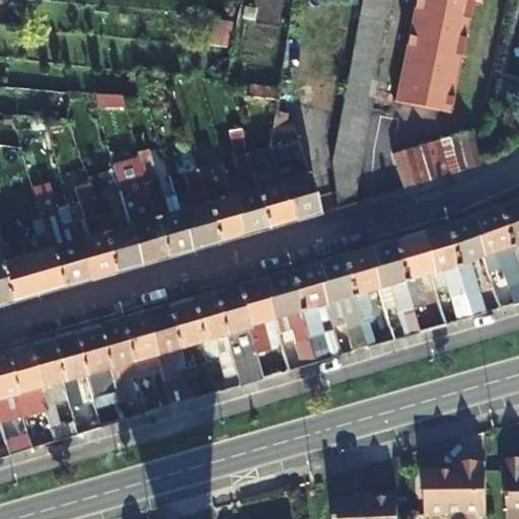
[(388,0),(361,0),(361,3),(364,4),(387,8),(388,0)]
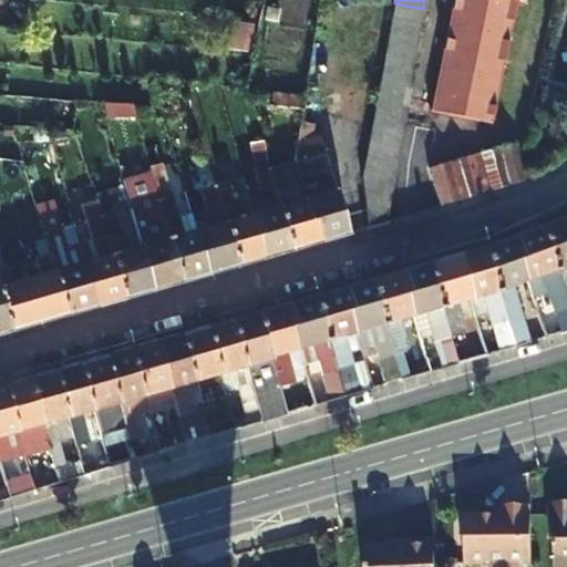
[(525,0),(455,0),(432,110),(492,123),(517,1),(525,2),(525,0)]
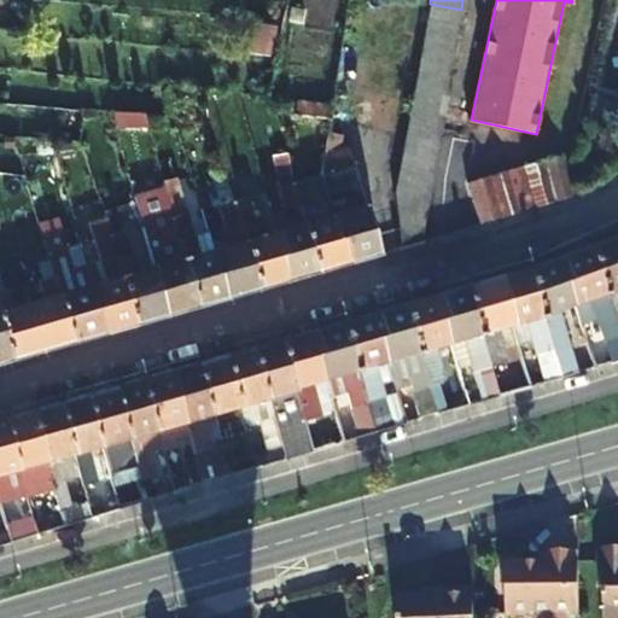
[(459,27),(461,10),(433,5),(430,4),(426,22),(430,22),(459,27)]
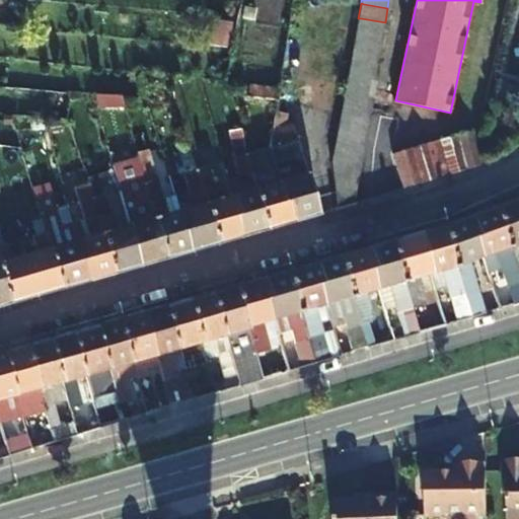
[(358,18),(356,30),(359,31),(383,35),(385,22),(361,18),(358,18)]
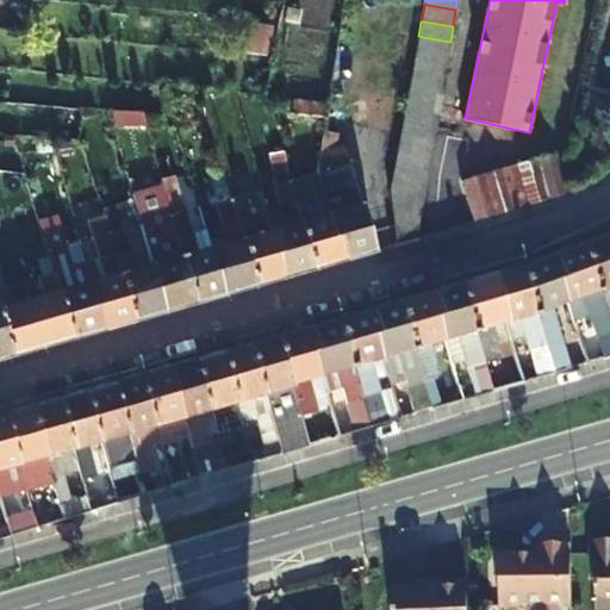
[(241,53),(268,56),(271,26),(244,24),(241,53)]
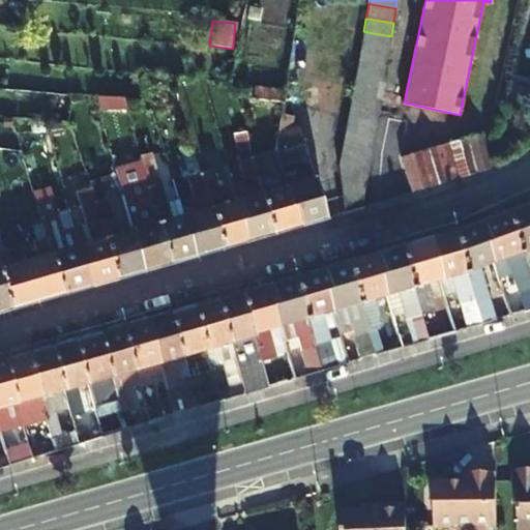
[(366,32),(363,31),(361,46),(364,46),(388,51),(391,36),(366,32)]
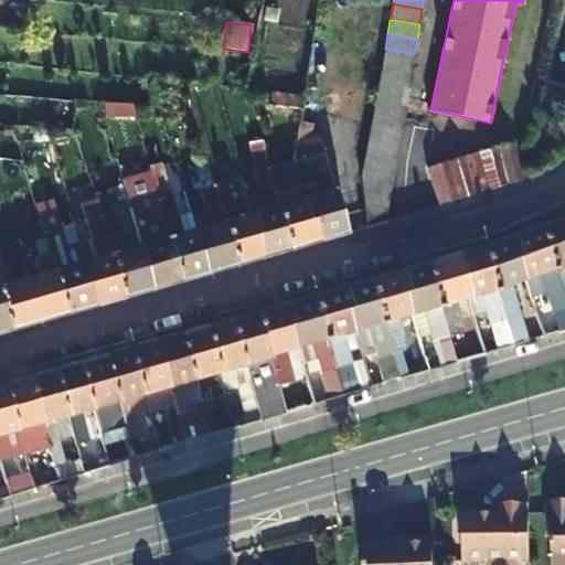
[(385,49),(382,64),(385,64),(412,68),(414,54),(388,49),(385,49)]
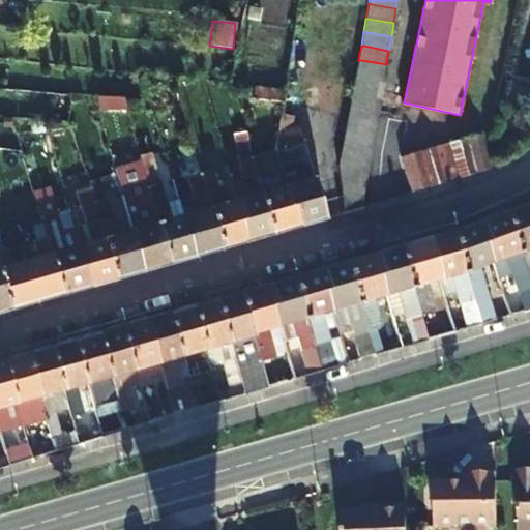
[(361,60),(358,60),(355,75),(358,75),(383,80),(386,64),(361,60)]
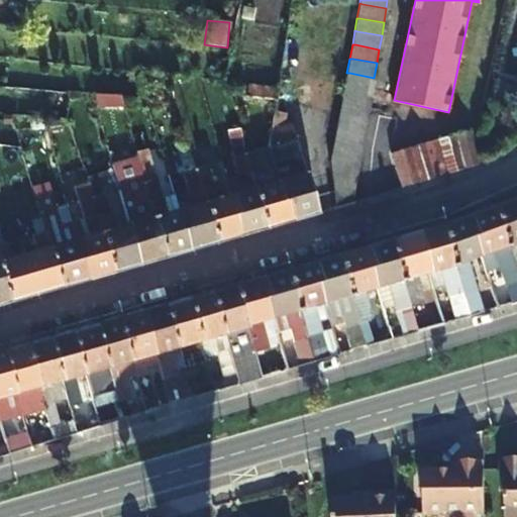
[(346,73),(344,86),(347,87),(372,91),(374,78),(349,73),(346,73)]
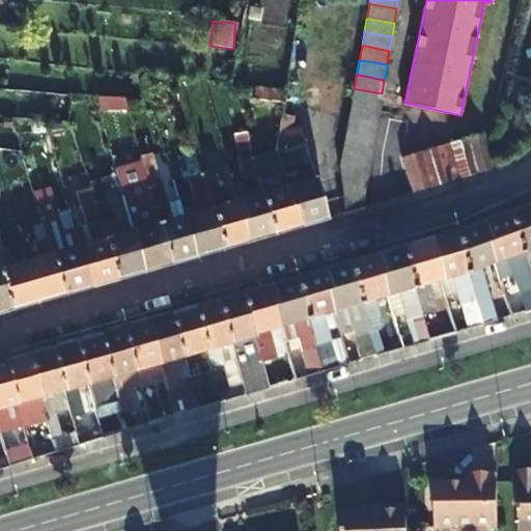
[(354,88),(351,102),(354,103),(379,107),(382,93),(357,89),(354,88)]
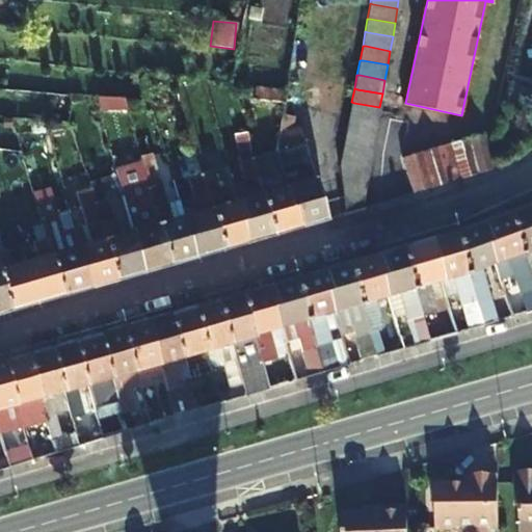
[(354,103),(351,102),(349,118),(351,118),(377,123),(379,107),(354,103)]
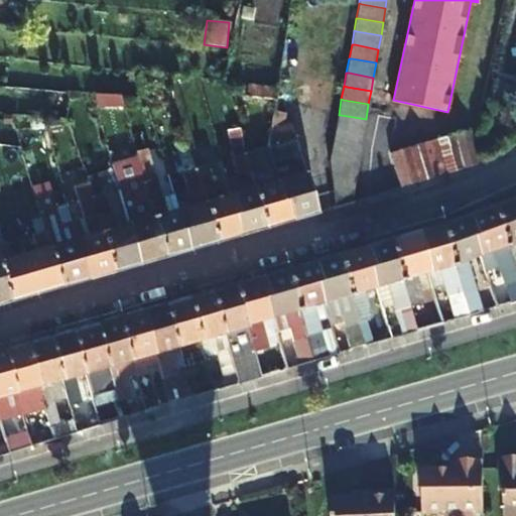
[(267,149),(275,182),(279,199),(284,200),(289,219),(289,222),(315,214),(290,124),(282,126),(286,105),(274,101),(267,149)]
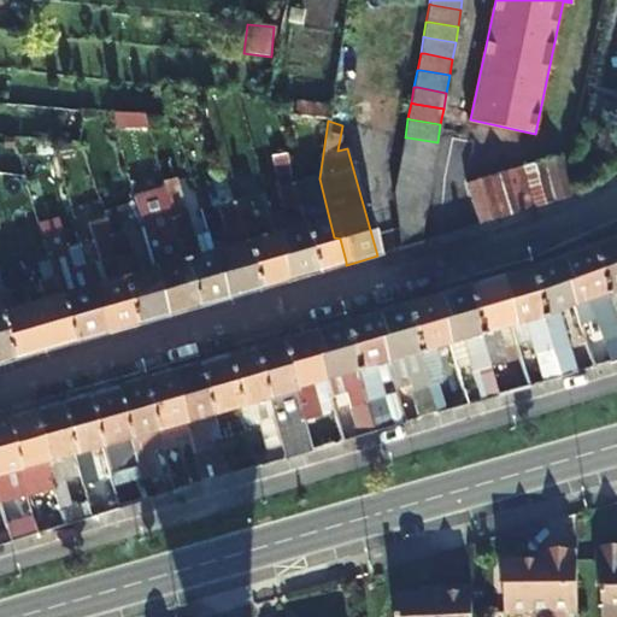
[(407,137),(405,137),(401,156),(405,157),(434,162),(438,142),(407,137)]
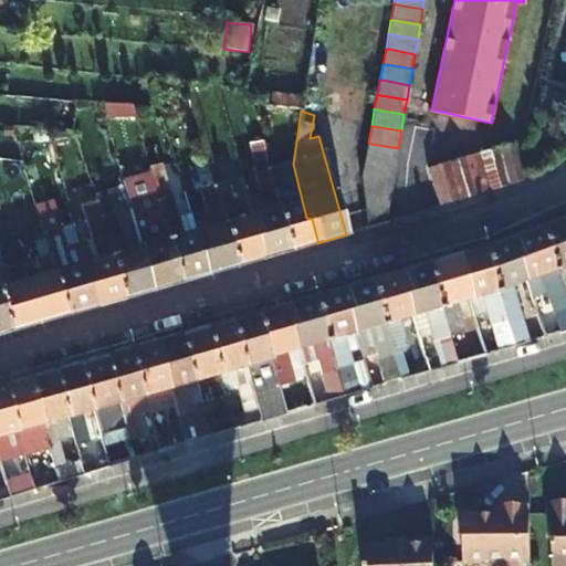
[(265,166),(263,138),(250,140),(252,176),(262,211),(254,213),(260,234),(257,236),(261,255),(262,259),(291,251),(290,248),(268,171),(265,166)]
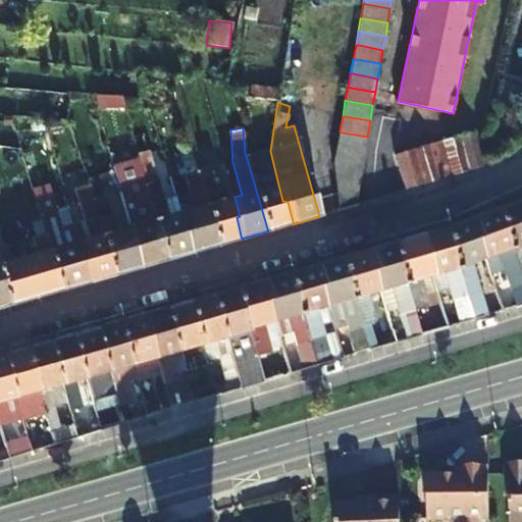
[(343,133),(340,132),(336,146),(340,147),(365,151),(367,137),(343,133)]
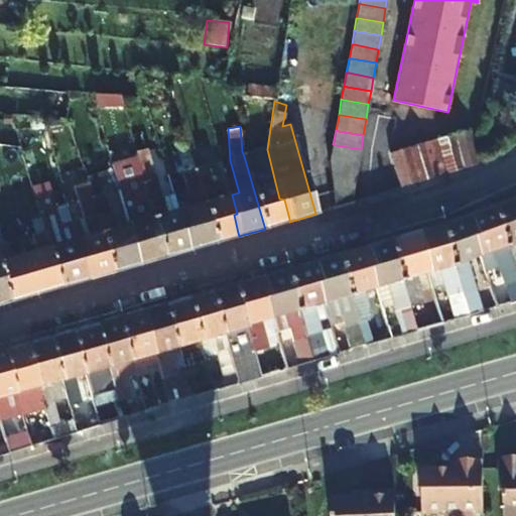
[(480,161),(470,131),(468,131),(454,135),(455,138),(464,166),(464,169),(480,164),(480,161)]
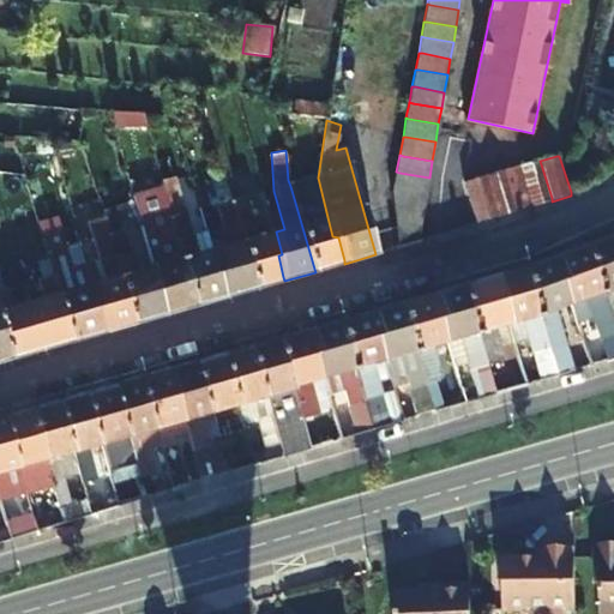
[(531,208),(552,202),(552,198),(541,164),(540,161),(521,167),(521,170),(530,204),(531,208)]
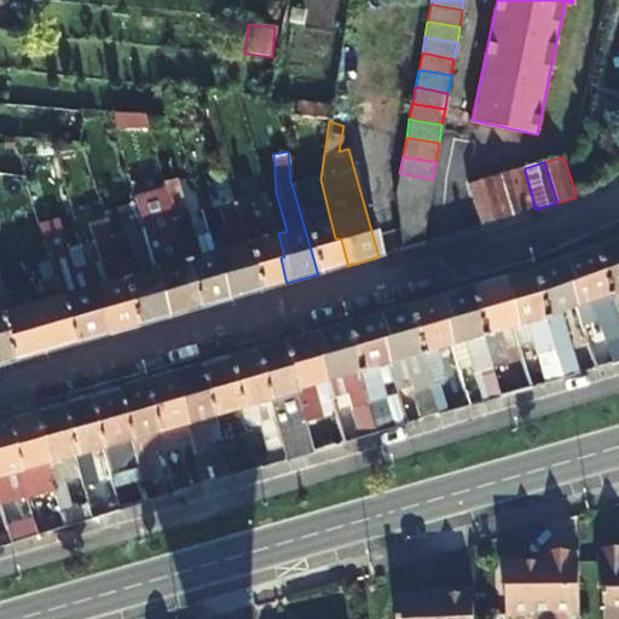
[(525,168),(509,173),(510,177),(520,210),(521,214),(525,213),(536,209),(534,206),(525,172),(525,168)]
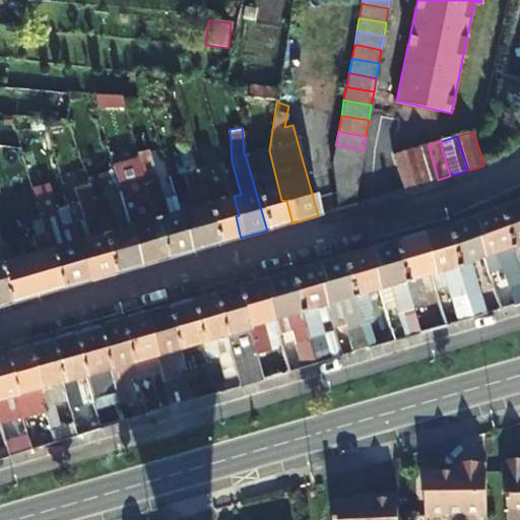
[(361,166),(364,150),(338,146),(335,145),(332,161),(335,163),(361,166)]
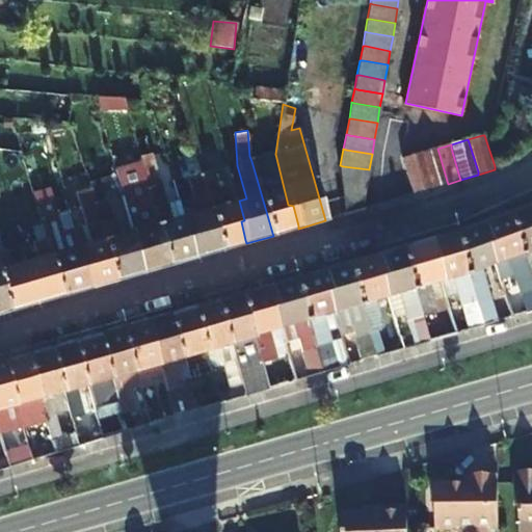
[(437,149),(421,153),(422,156),(430,186),(431,189),(448,184),(447,181),(439,152),(437,149)]
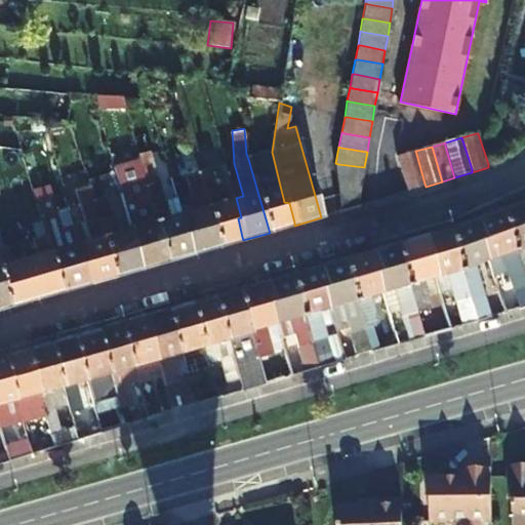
[(416,154),(415,151),(398,156),(407,189),(409,192),(426,187),(425,184),(416,154)]
